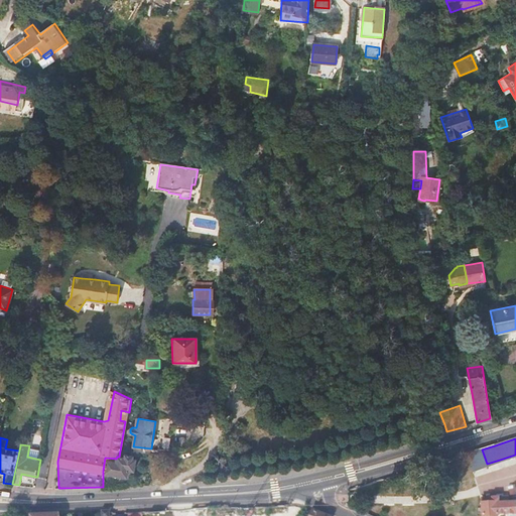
[(116,459),(105,458),(103,471),(127,476),(129,470),(135,471),(137,460),(134,459),(135,456),(132,456),(126,455),(125,458),(119,457),(117,457),(116,459)]
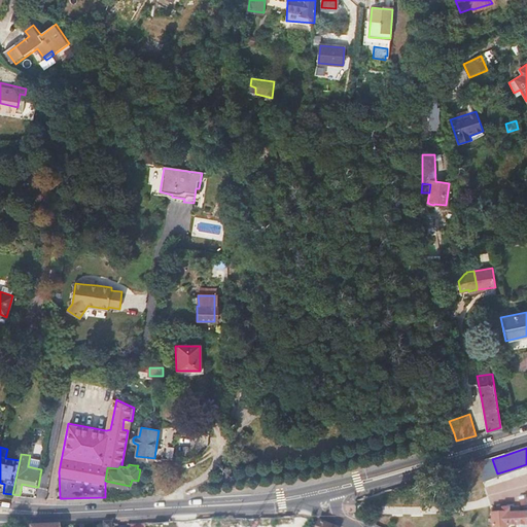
[(493,464),(487,466),(491,480),(498,477),(493,464)]
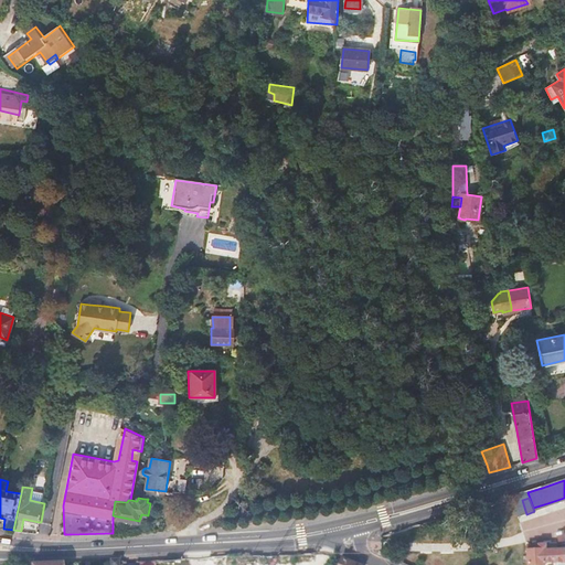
[(564,546),(564,547),(564,548),(556,548),(556,542),(528,544),(528,548),(528,564),(537,564),(544,564),(544,562),(555,561),(564,560),(564,546)]
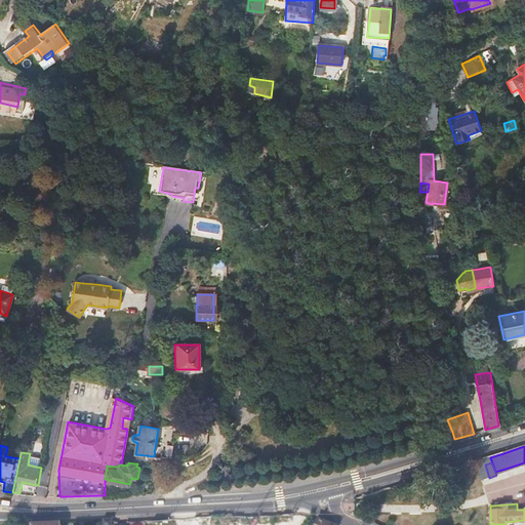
All buildings are outlined.
